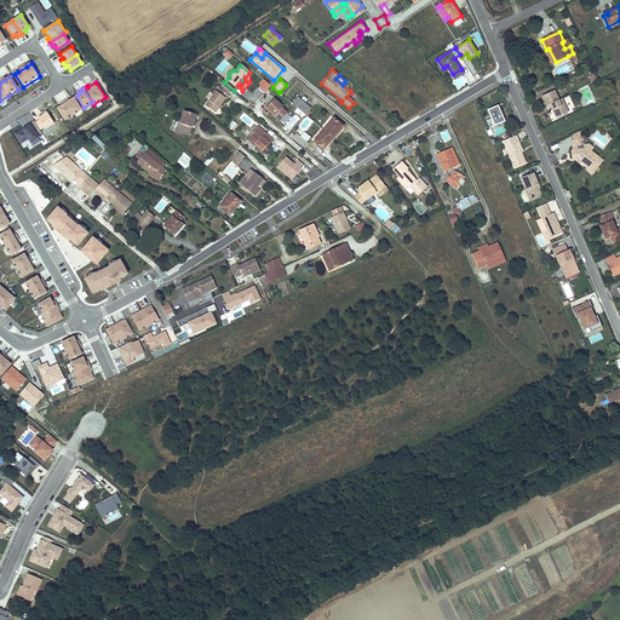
[(220,105),(225,98),(228,99),(230,96),(229,95),(222,90),(220,89),(218,93),(216,91),(206,107),(216,113),(219,108),(217,107),(219,104),(220,105)]
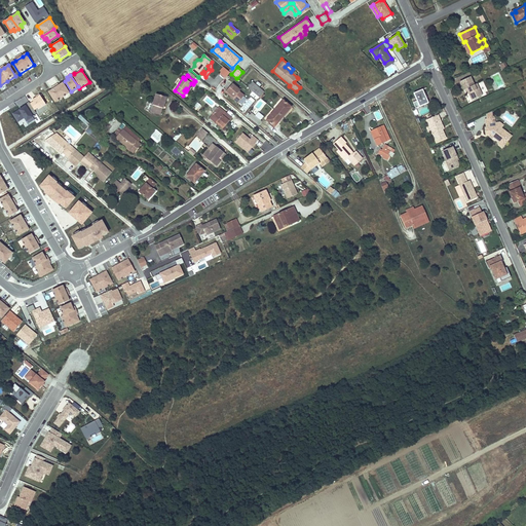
[(466,95),(468,94),(472,100),(483,95),(477,83),(475,84),(471,76),(459,81),(464,90),(466,95)]
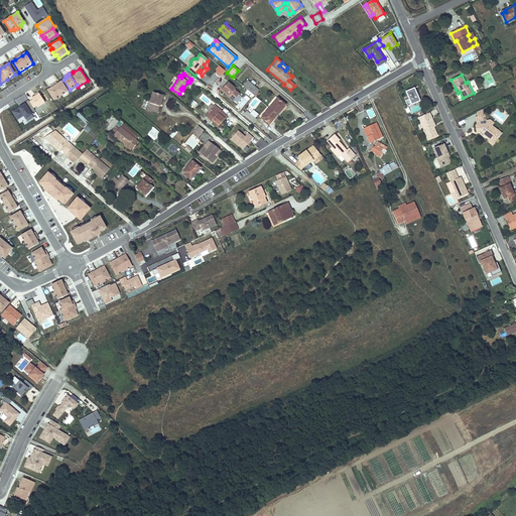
[(242,86),(254,95),(258,91),(246,81),(242,86)]
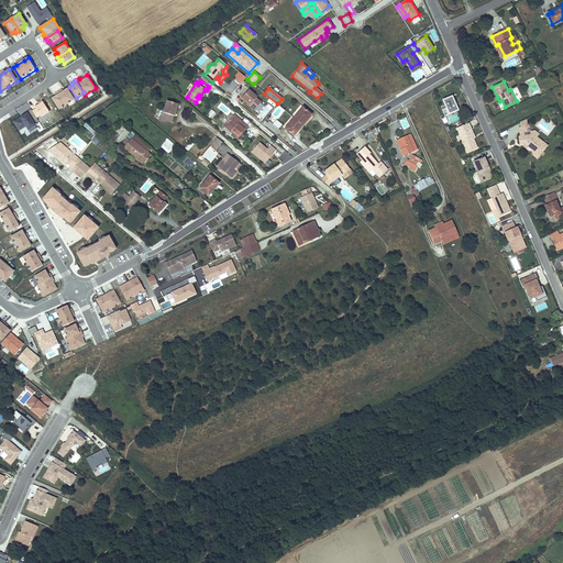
[(74,100),(67,89),(63,91),(62,89),(58,91),(66,105),(74,100)]
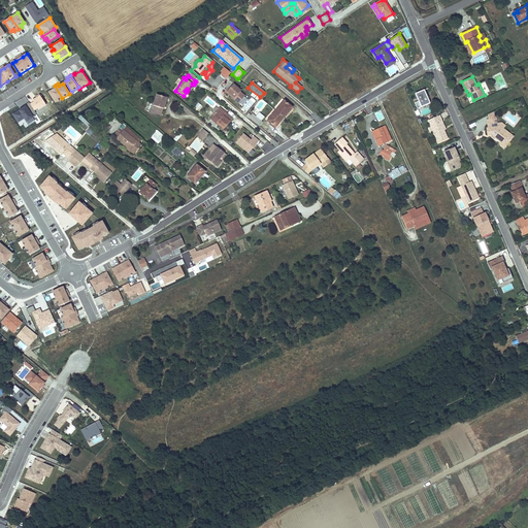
[(244,96),(239,92),(240,90),(233,84),(227,91),(234,97),(233,99),(238,103),(244,96)]
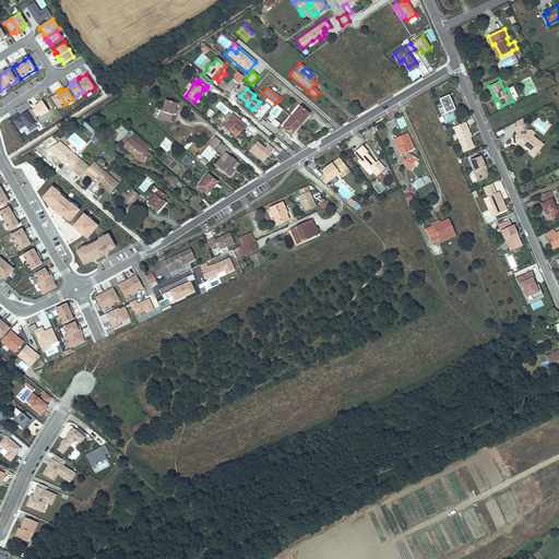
[(66,104),(58,91),(55,93),(56,95),(51,97),(58,108),(66,104)]
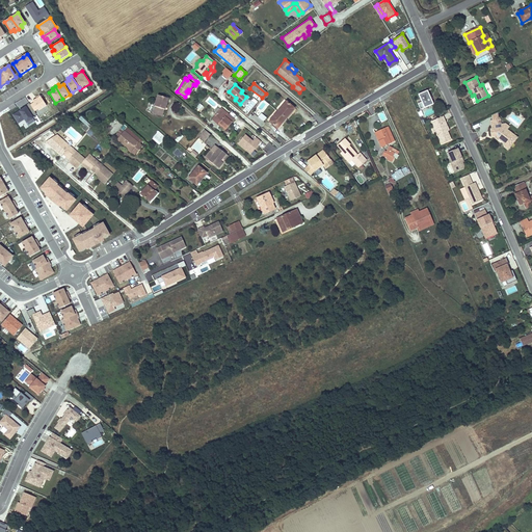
[(433,104),(427,90),(419,95),(422,101),(418,103),(421,109),(433,104)]
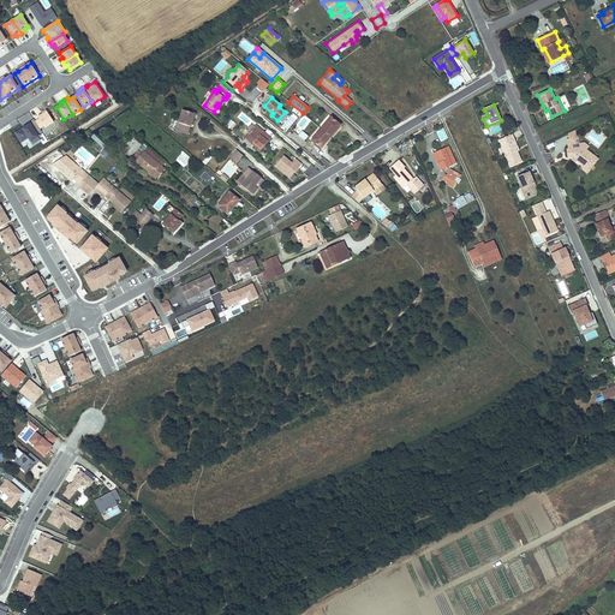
[(187,133),(195,114),(183,111),(177,130),(187,133)]
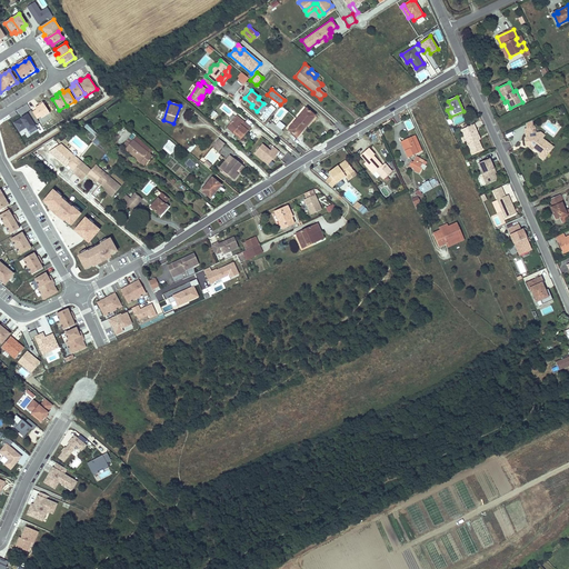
[(306,109),(288,130),(297,137),(301,130),(302,131),(310,122),(309,121),(313,116),(306,109)]
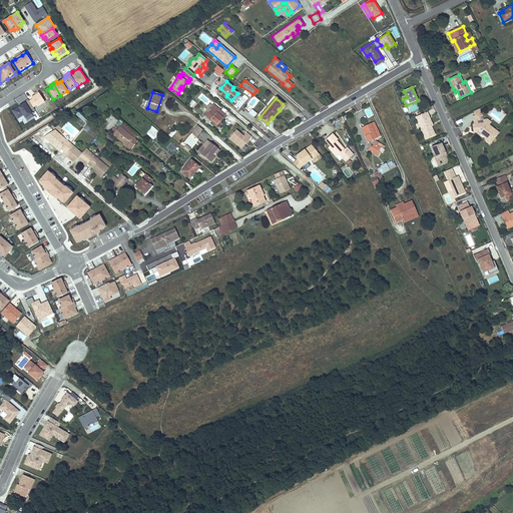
[(22,105),(13,111),(18,118),(23,114),(28,121),(33,117),(30,113),(35,110),(28,99),(21,104),(22,105)]
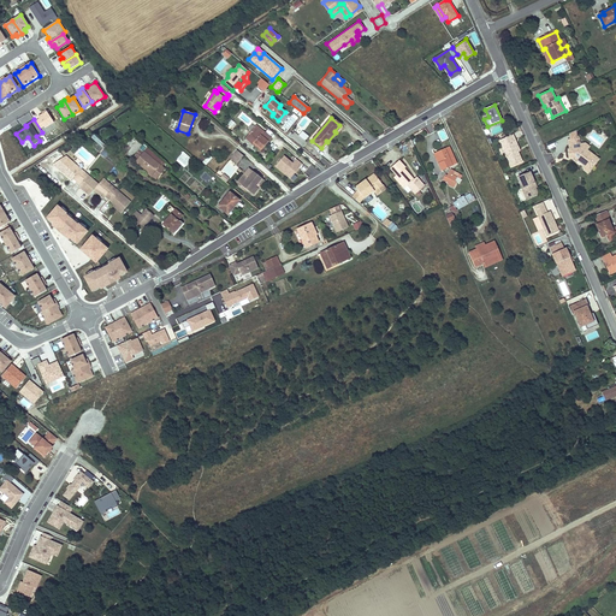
[(255,126),(246,138),(253,144),(254,143),(256,144),(254,146),(260,150),(271,138),(255,126)]
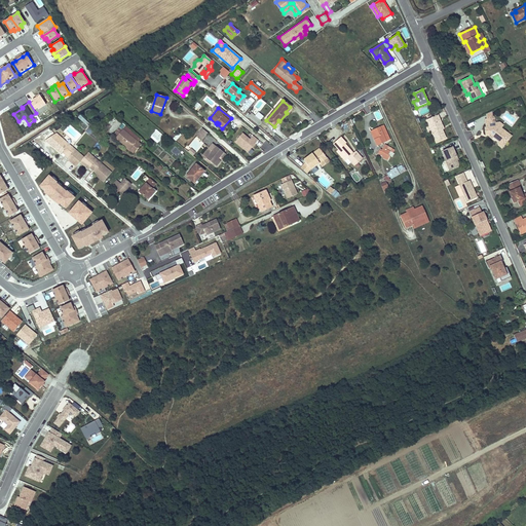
[(261,121),(256,116),(252,113),(250,115),(248,113),(246,115),(248,118),(249,117),(258,125),(262,121),(261,121)]
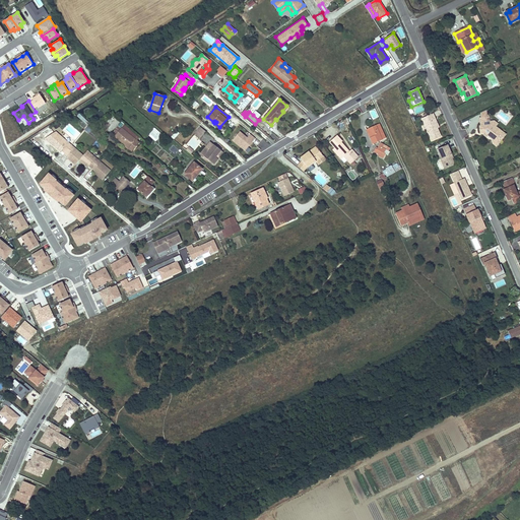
[(435,119),(433,114),(421,118),(431,140),(441,136),(437,128),(434,120),(435,119)]
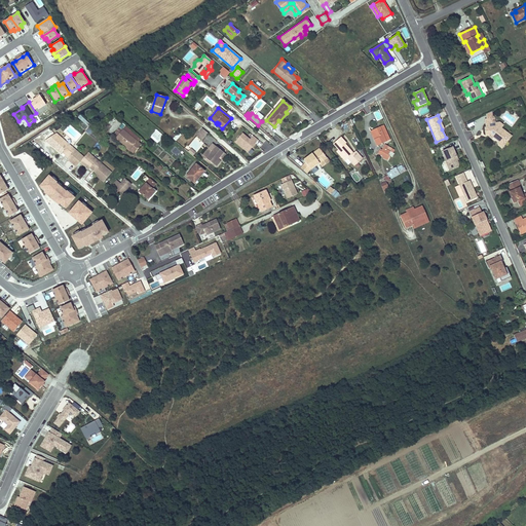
[(77,118),(92,132),(96,128),(80,116),(77,118)]
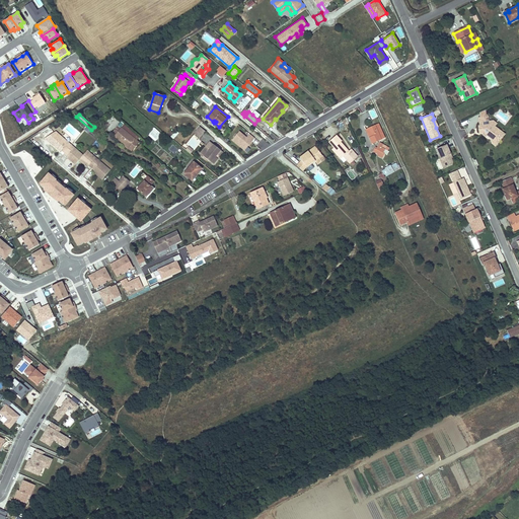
[(482,122),(488,121),(487,116),(477,117),(478,125),(477,126),(478,134),(485,133),(487,134),(486,135),(491,138),(497,143),(504,134),(494,126),(490,123),(488,123),(482,124),(482,122)]
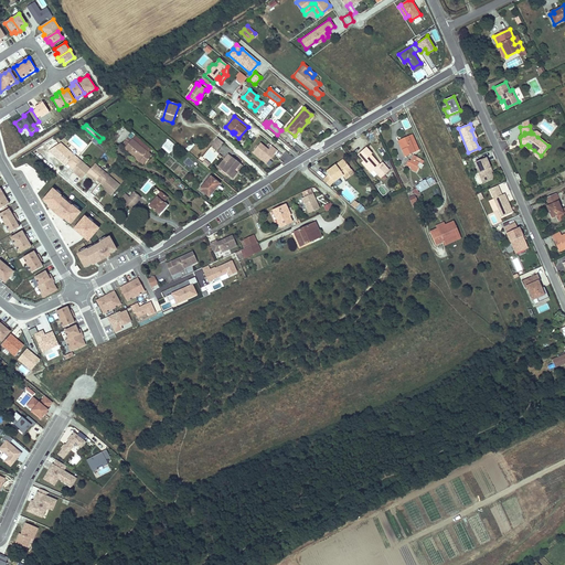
[(144,159),(146,161),(150,156),(148,153),(151,148),(136,135),(125,148),(135,157),(141,162),(144,159)]
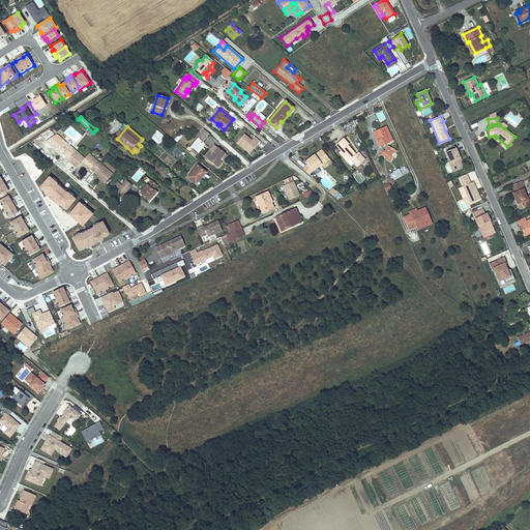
[(380,146),(392,141),(386,126),(374,131),(380,146)]
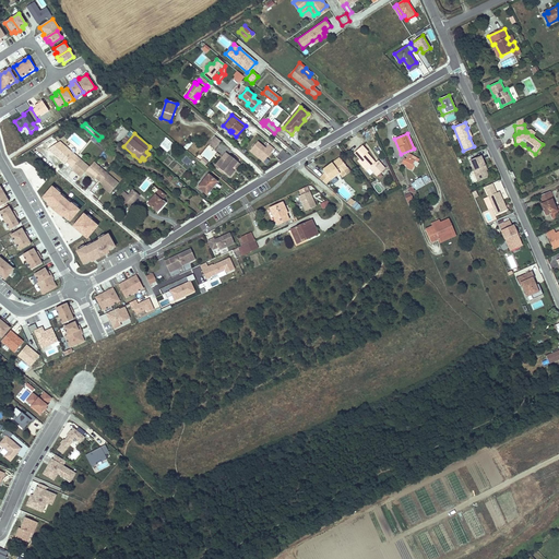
[(215,135),(209,143),(215,149),(222,142),(215,135)]
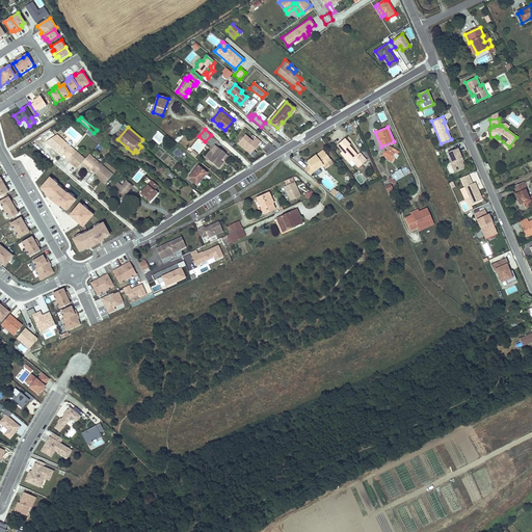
[(166,138),(159,132),(153,139),(160,145),(166,138)]
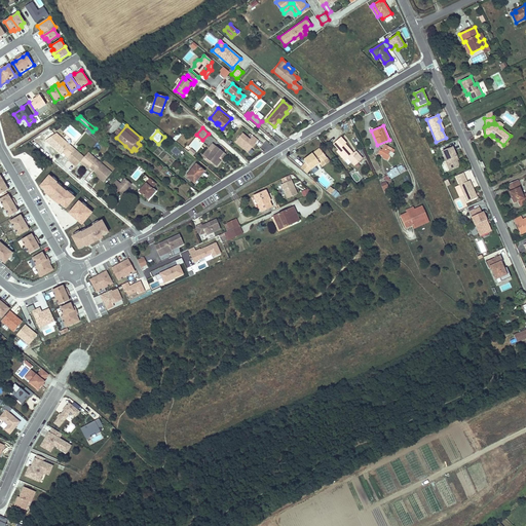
[(55,134),(45,141),(57,150),(58,149),(62,153),(65,155),(72,147),(55,134)]
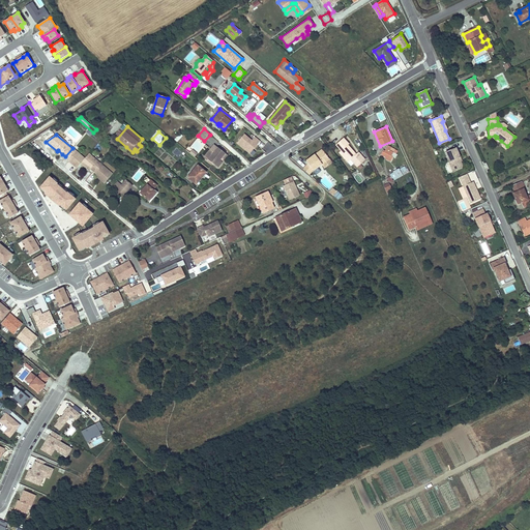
[(249,154),(260,142),(255,137),(252,141),(244,135),(237,143),(249,154)]
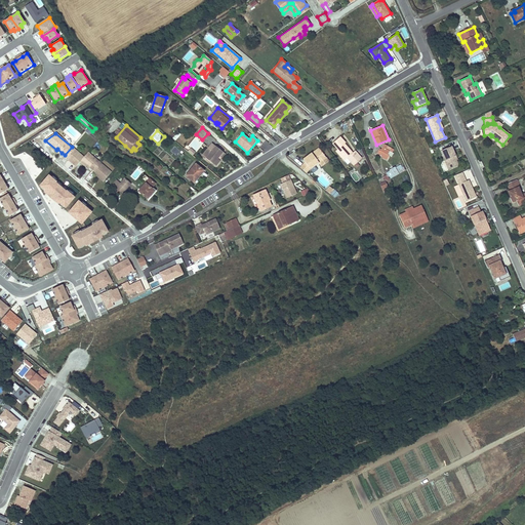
[(340,136),(332,144),(337,150),(336,151),(340,156),(345,161),(348,158),(354,165),(362,159),(355,151),(353,153),(345,144),(346,143),(340,136)]
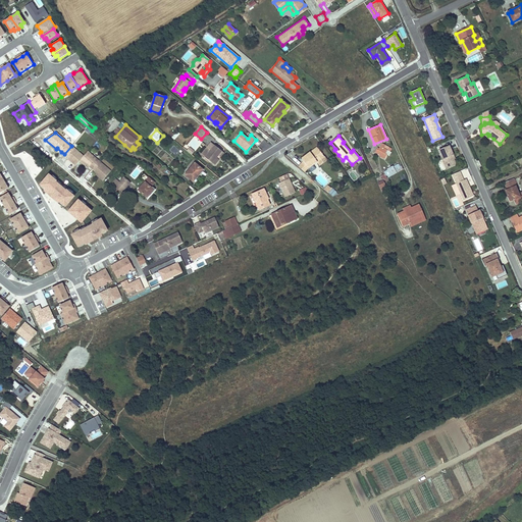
[(202,144),(194,138),(189,145),(196,150),(198,147),(201,149),(204,145),(202,144)]
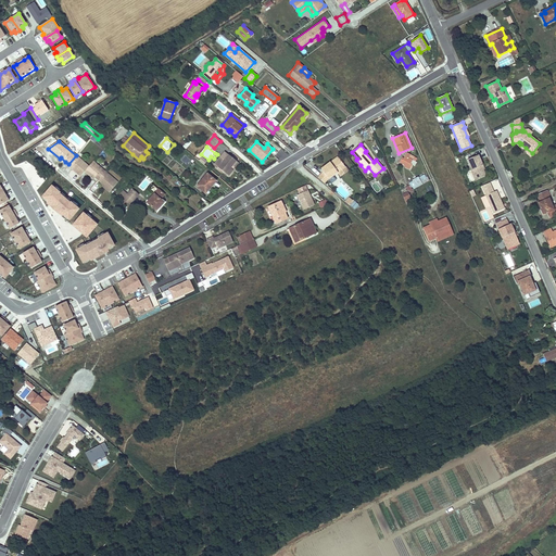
[(229,176),(234,171),(230,168),(232,166),(235,168),(239,163),(225,152),(214,165),(222,173),(223,172),(229,176)]
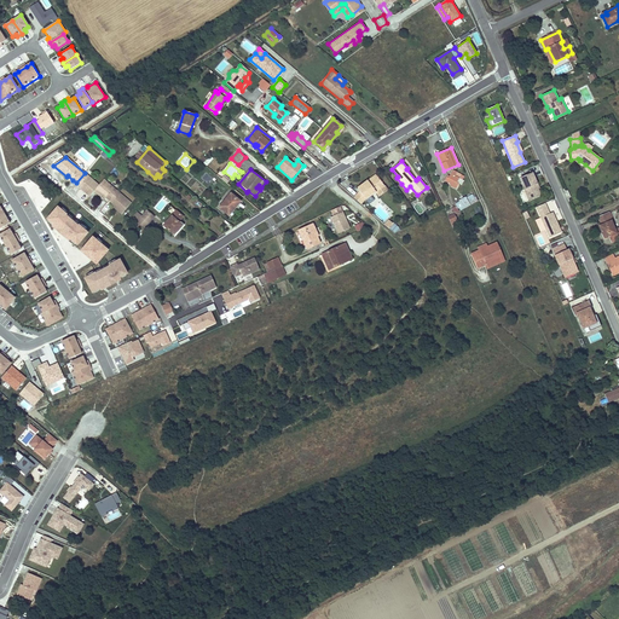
[(449,183),(457,187),(458,184),(456,183),(460,178),(462,180),(464,177),(461,174),(458,179),(455,177),(457,173),(452,171),(449,178),(450,179),(449,183)]
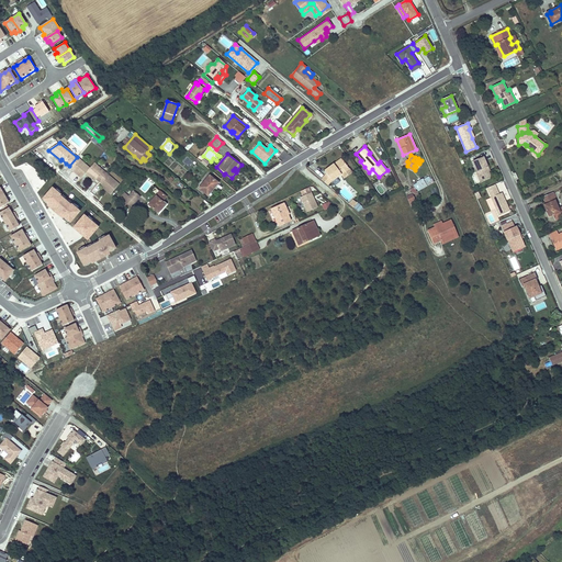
[(77,157),(69,166),(74,169),(78,173),(77,175),(81,178),(86,173),(90,168),(77,157)]
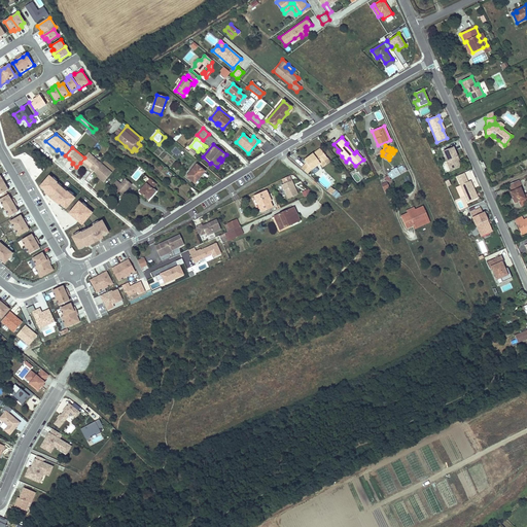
[(450,162),(448,163),(453,172),(462,167),(460,162),(458,157),(459,157),(455,148),(445,152),(450,162)]
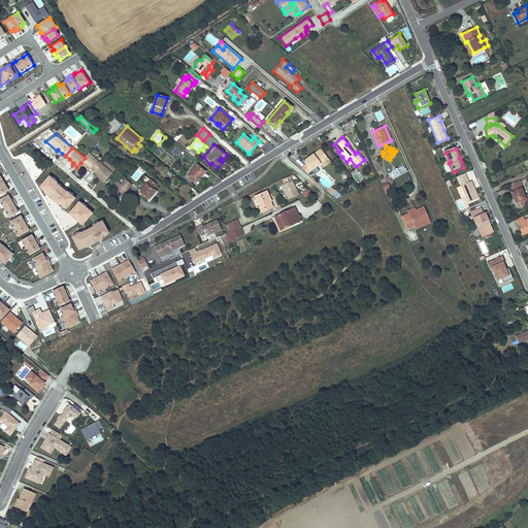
[(321,150),(305,161),(307,163),(302,169),(308,174),(311,170),(312,170),(321,164),(324,168),(331,163),(321,150)]
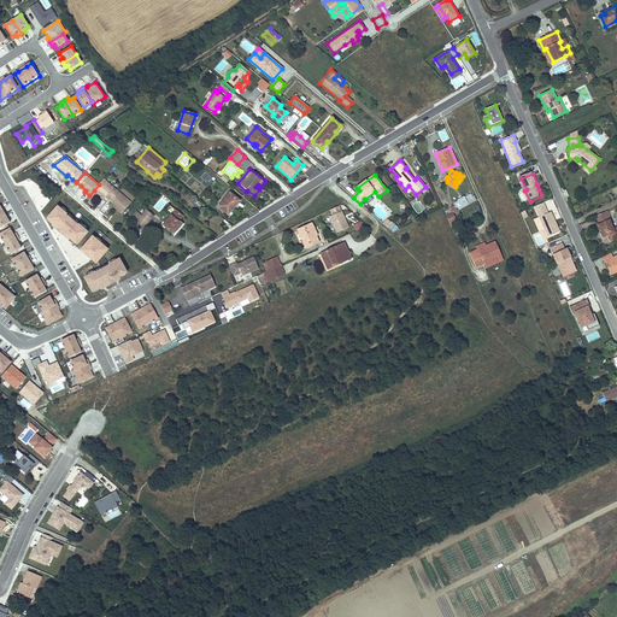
[(103,180),(99,184),(94,191),(99,194),(100,192),(106,198),(109,200),(116,191),(103,180)]
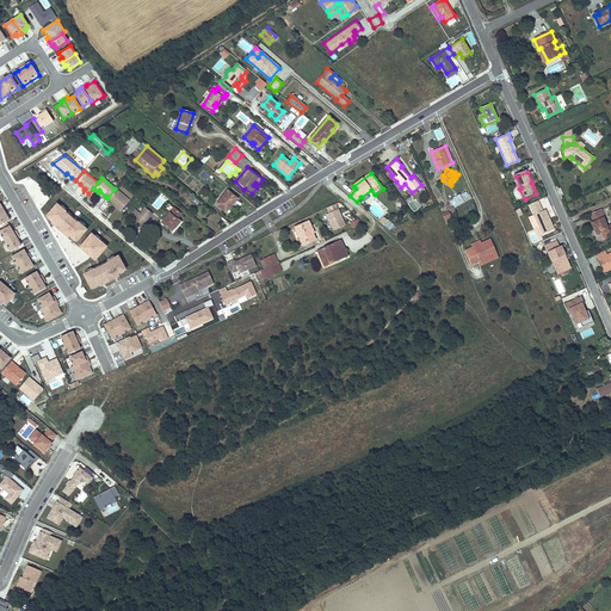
[(115,189),(107,198),(112,201),(117,205),(116,208),(121,211),(129,202),(115,189)]
